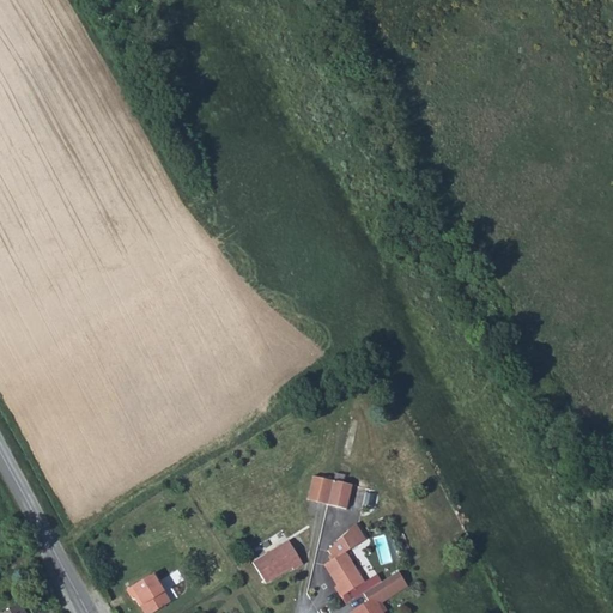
[(383,444),(383,428),(360,428),(360,436),(372,436),(372,443),(383,444)]
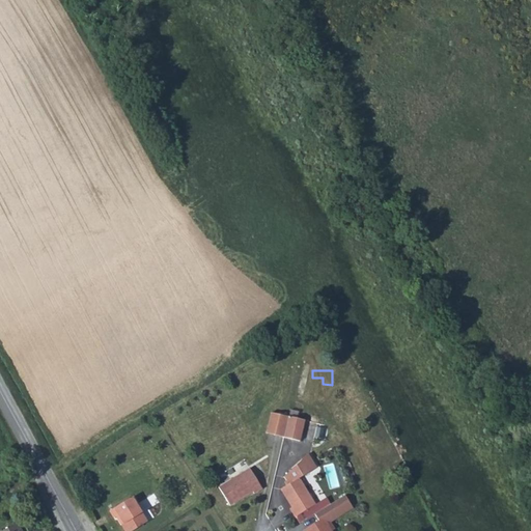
[(290,419),(285,441),(301,444),(306,423),(290,419)]
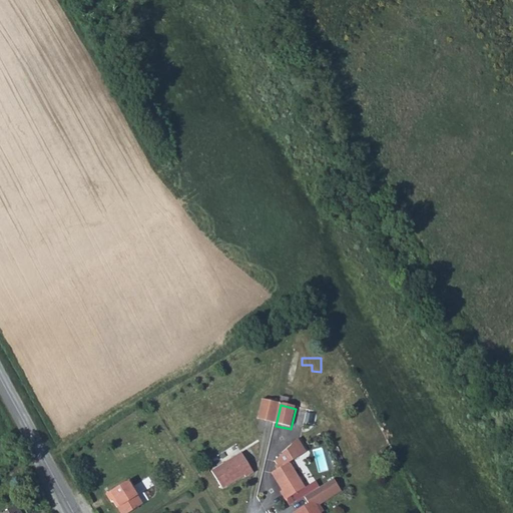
[(302,440),(273,455),(279,467),(272,471),(287,498),(307,486),(292,460),(308,451),(302,440)]
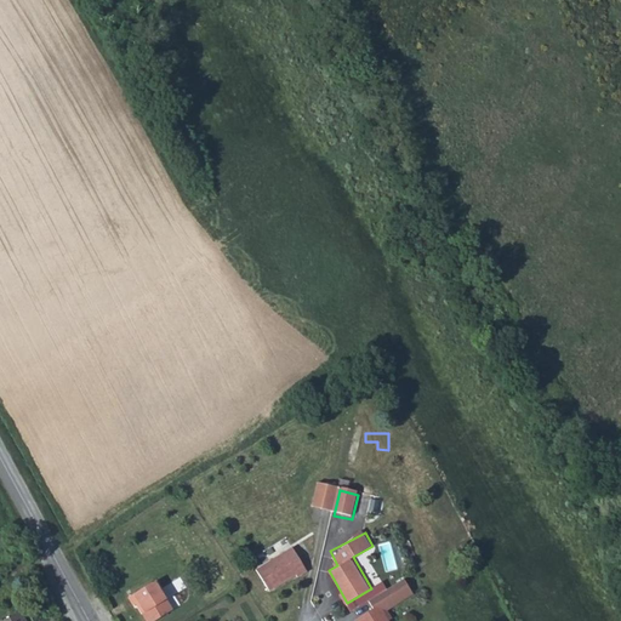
[(294,550),(257,573),(269,594),(296,576),(298,579),(307,574),(294,550)]
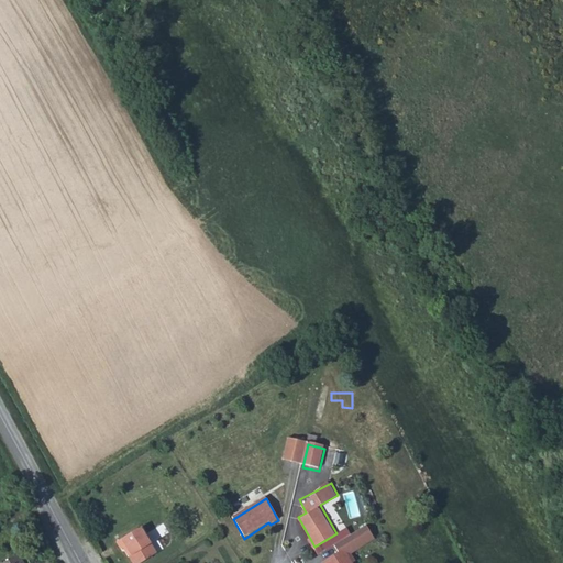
[(338,555),(324,562),(349,562),(344,554),(372,538),(365,527),(333,547),(338,555)]
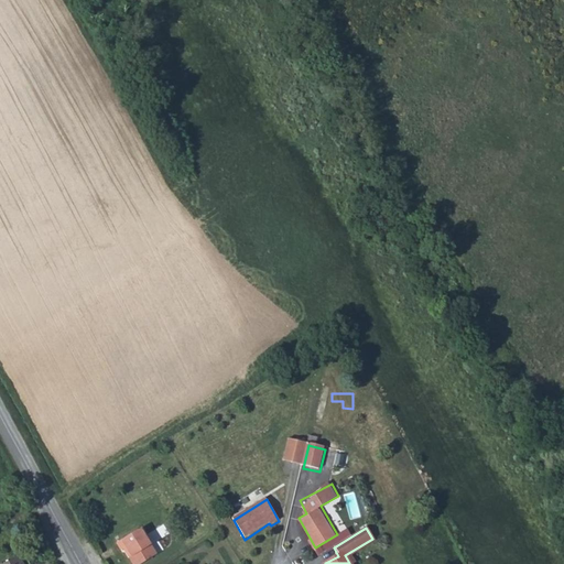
[(140,529),(116,544),(121,552),(127,548),(132,556),(128,559),(131,563),(141,563),(155,555),(140,529)]
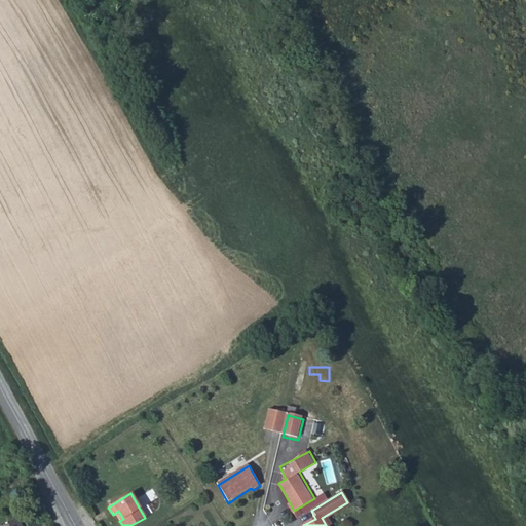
[(349,505),(347,502),(322,518),(326,525),(331,525),(327,519),(349,505)]
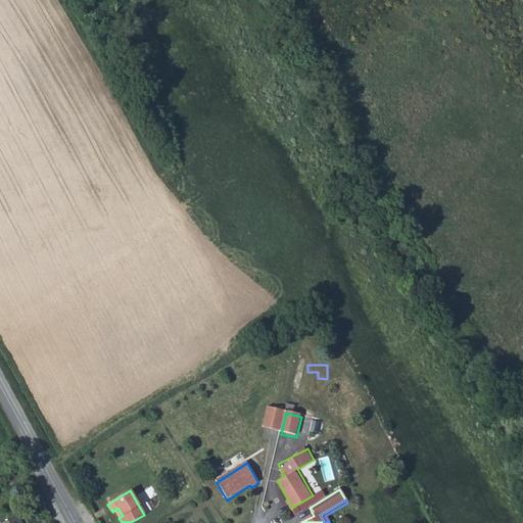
All buildings are outlined.
